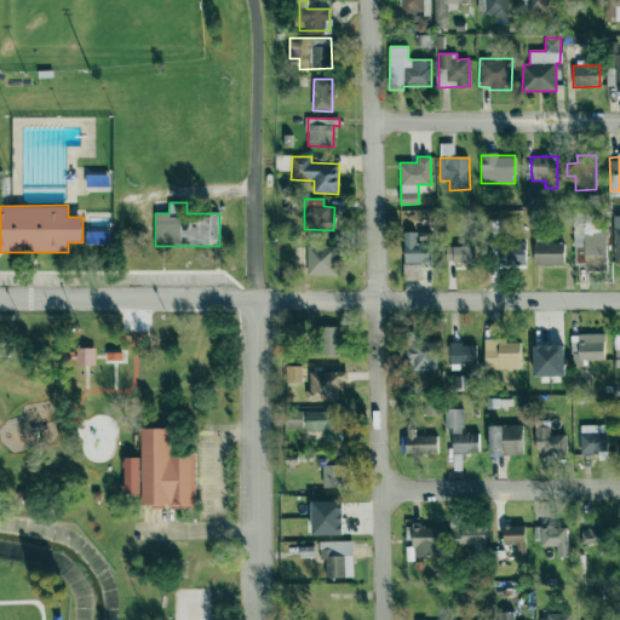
[(607,270),(606,227),(593,227),(593,212),(574,213),(575,263),(585,263),(585,271),(607,270)]
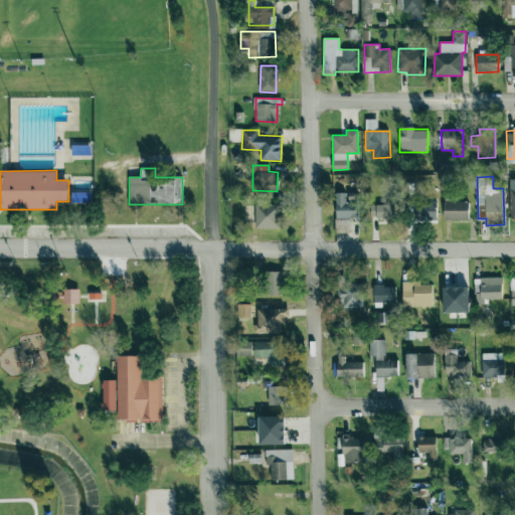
[(437,220),(438,199),(417,199),(416,220),(437,220)]
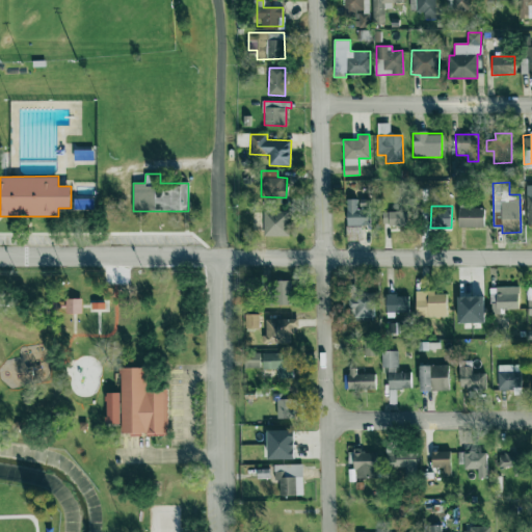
[(484,228),(484,208),(459,208),(458,227),(484,228)]
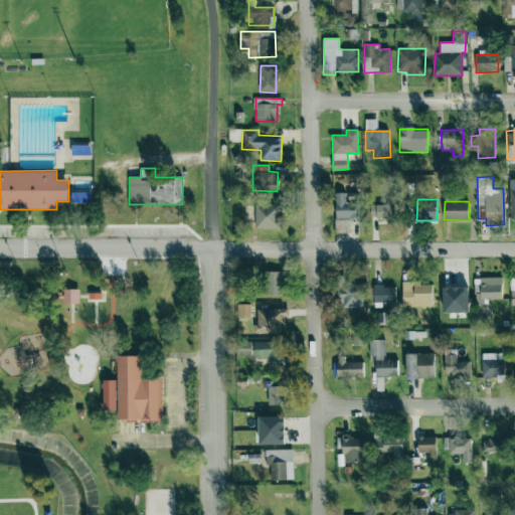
[(280,228),(281,204),(255,203),(255,228),(280,228)]
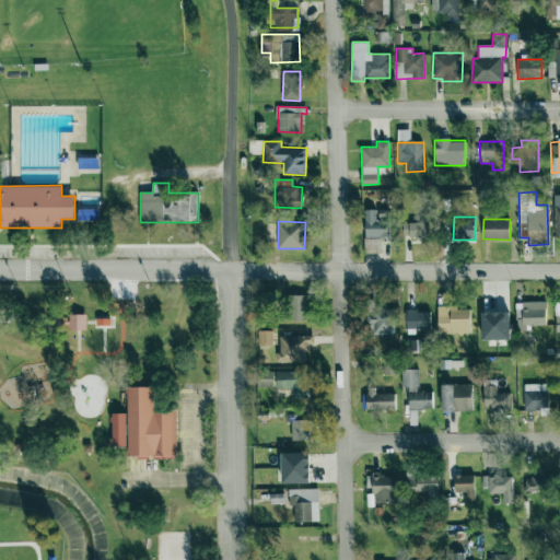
[(430,237),(430,222),(404,221),(404,237),(430,237)]
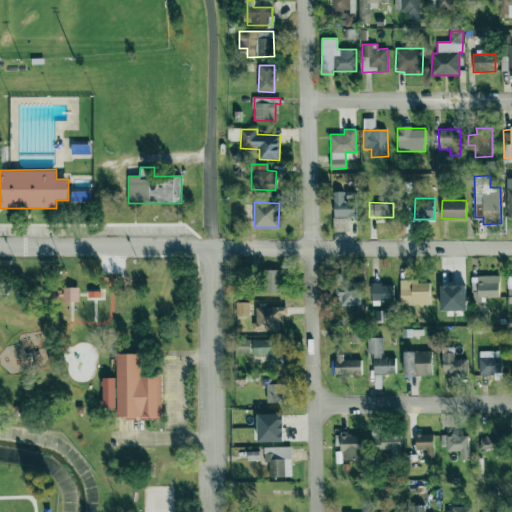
[(259,294),(280,293),(280,269),(259,270),(259,294)]
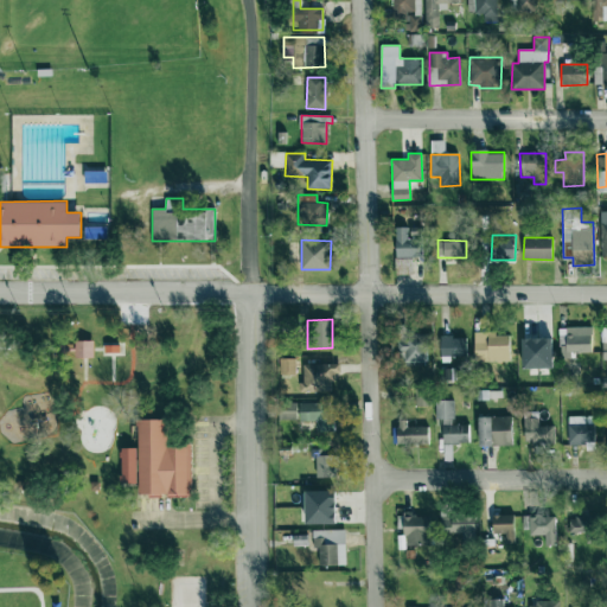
[(406,333),(406,325),(397,325),(397,352),(404,351),(404,362),(428,362),(427,333),(406,333)]
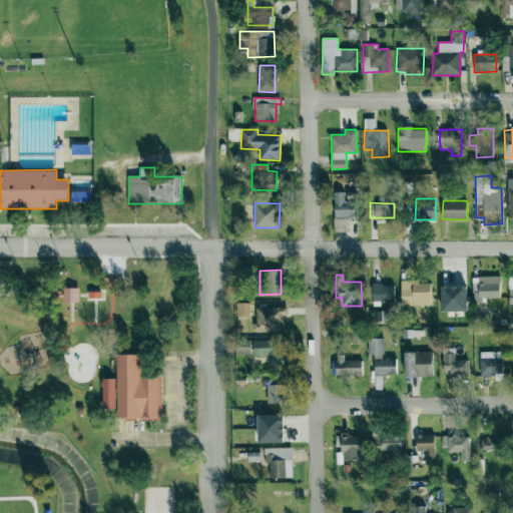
[(501,298),(500,277),(473,277),(473,303),(483,303),(483,298),(501,298)]
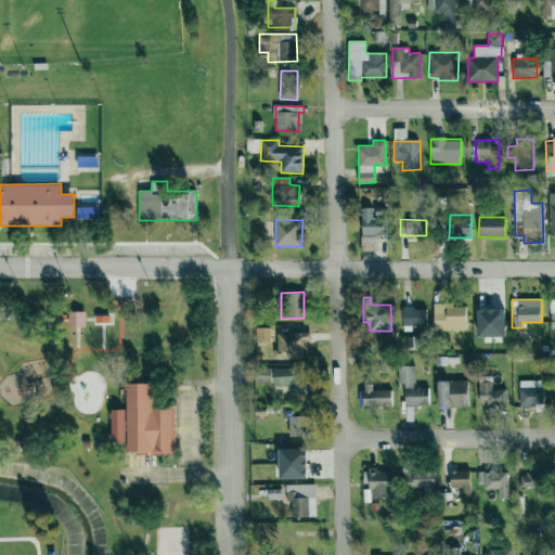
[(465,307),(454,307),(453,302),(434,304),(435,331),(466,331),(465,307)]
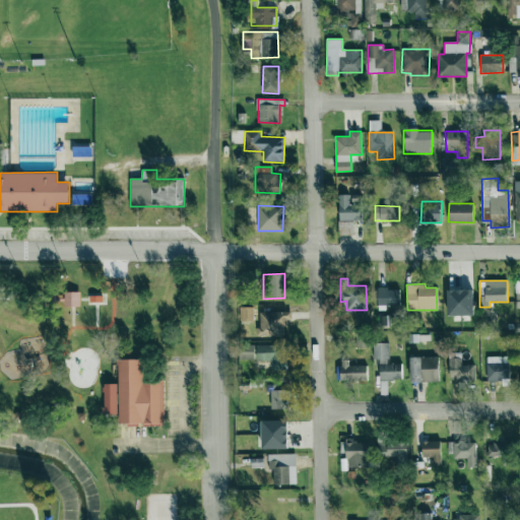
[(378,306),(400,305),(400,288),(378,288),(378,306)]
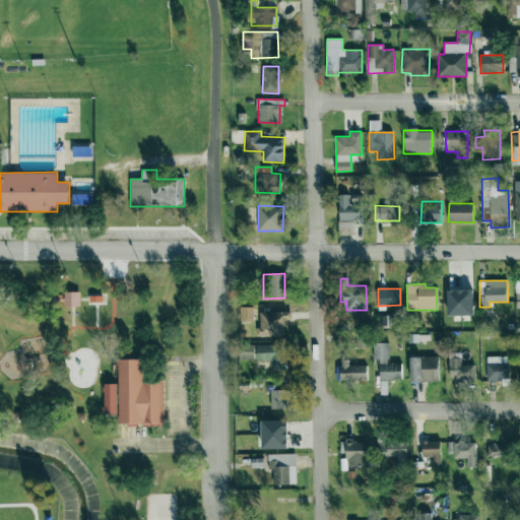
[(473,315),(473,289),(448,289),(448,316),(473,315)]
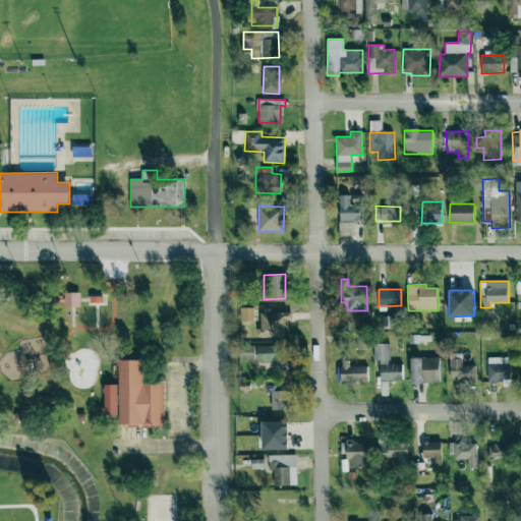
[(80,293),(64,292),(64,307),(79,307),(80,293)]
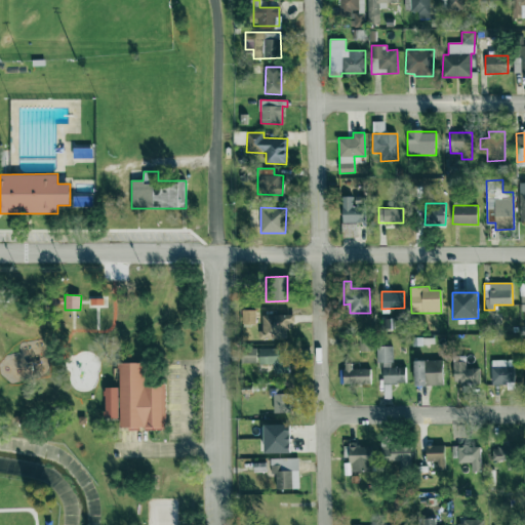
[(256,310),(242,310),(242,324),(255,324),(256,310)]
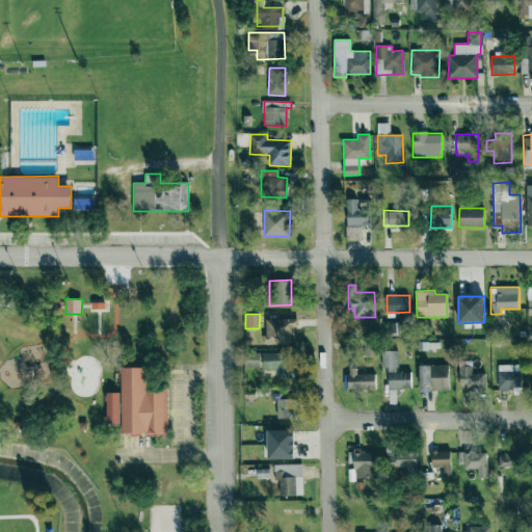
[(265,319),(265,344),(292,343),(292,328),(298,328),(298,319),(265,319)]
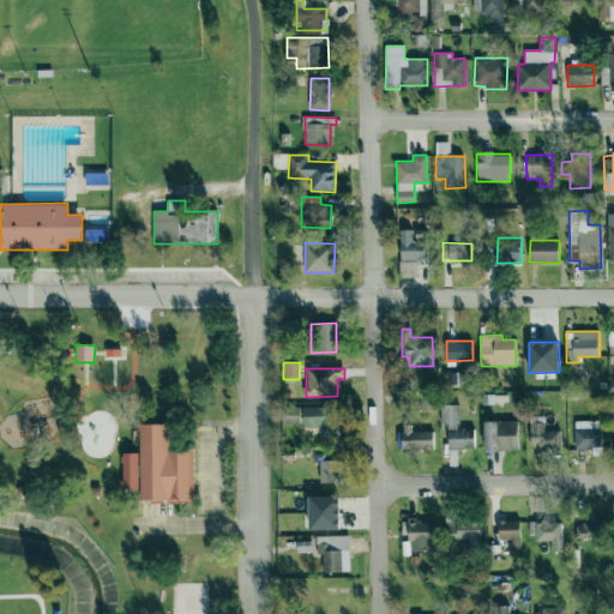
[(420,395),(420,410),(434,410),(435,395),(420,395)]
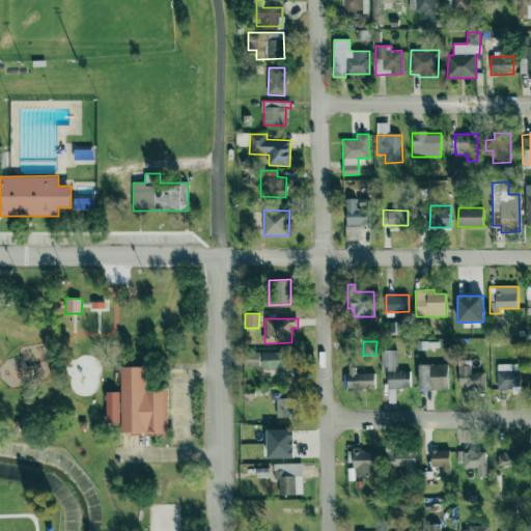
[(397,350),(381,351),(382,366),(397,366),(397,350)]
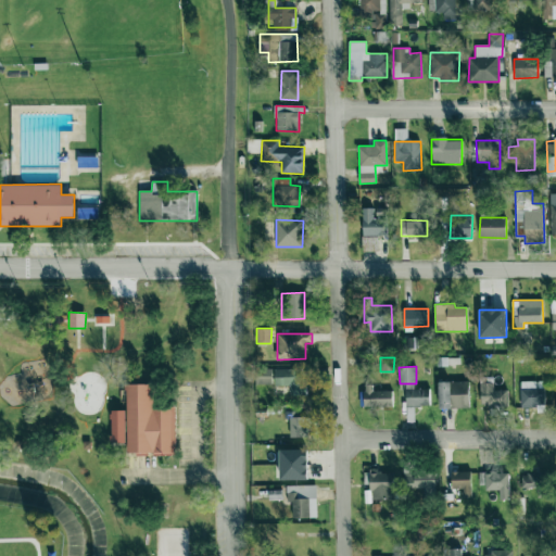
[(290,395),(306,395),(305,368),(274,369),(275,386),(290,386),(290,395)]
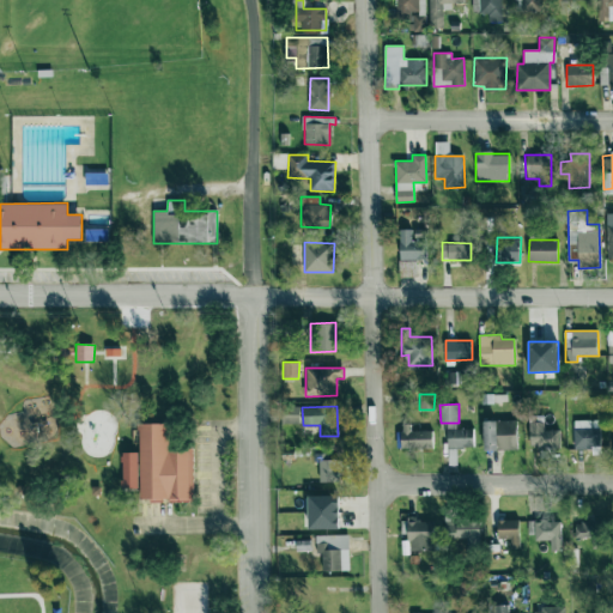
[(301,424),(301,407),(283,407),(281,424),(301,424)]
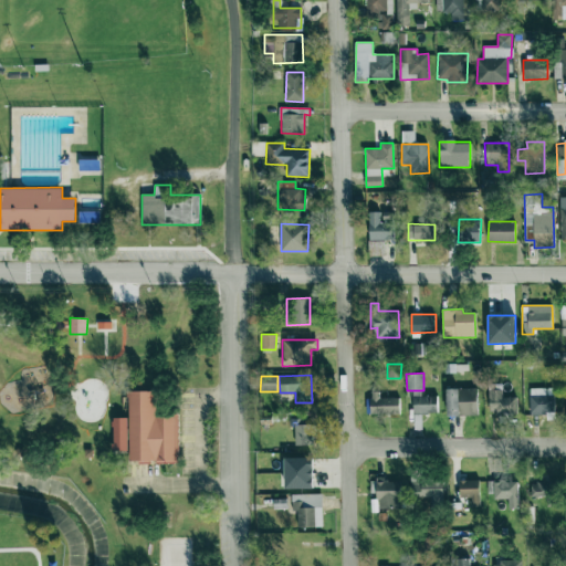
[(447,416),(478,416),(478,388),(447,388),(447,416)]
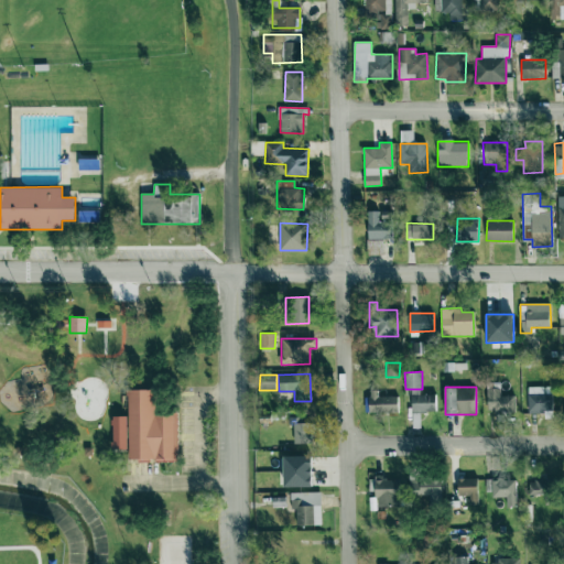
[(552,387),(528,388),(529,414),(544,413),(544,419),(552,419),(552,387)]
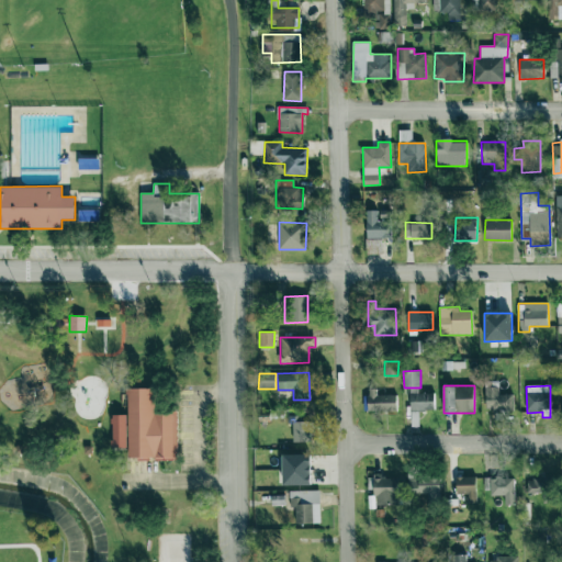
[(486,411),(514,409),(513,394),(498,394),(498,386),(485,386),(486,411)]
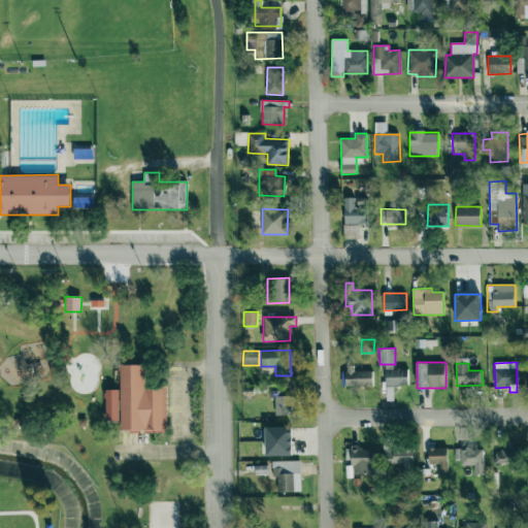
[(122,432),(167,431),(166,389),(145,389),(145,364),(120,365),(122,432)]
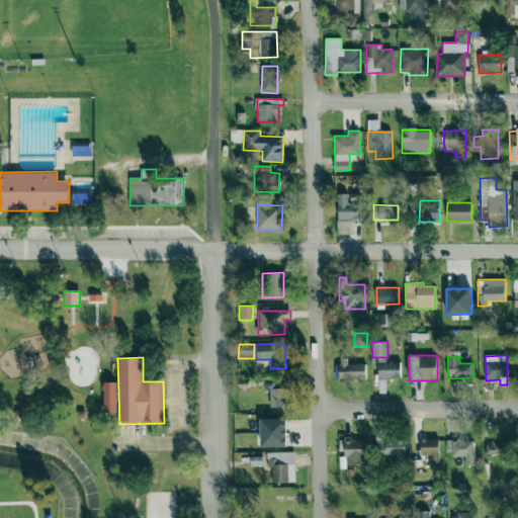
[(366,364),(347,363),(347,359),(337,358),(336,378),(365,379),(366,364)]
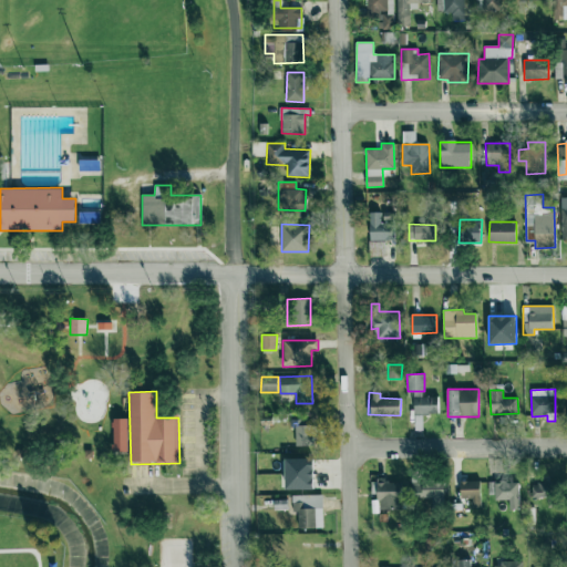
[(437,397),(414,397),(414,414),(439,414),(437,397)]
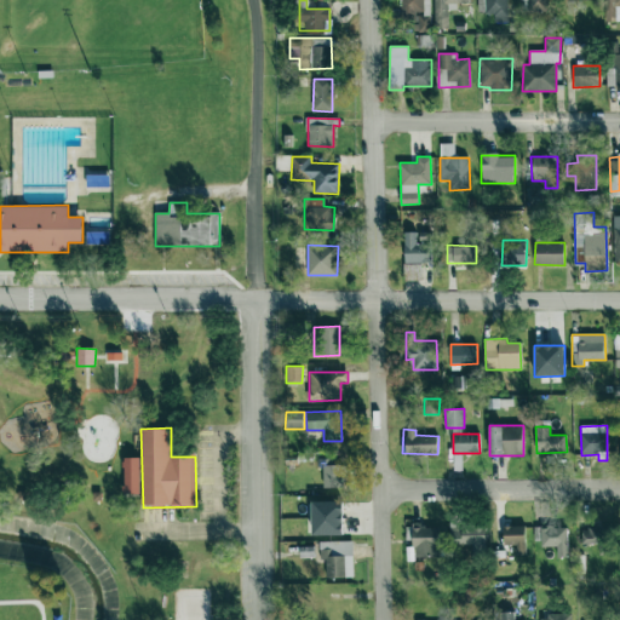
[(141,493),(139,458),(124,458),(125,493),(141,493)]
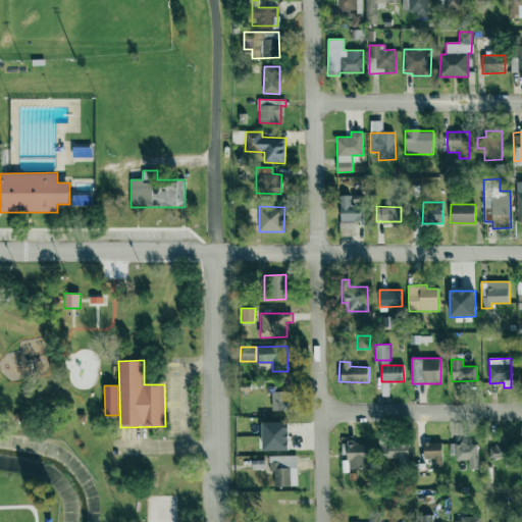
[(289,392),(272,392),(272,411),(289,410),(289,392)]
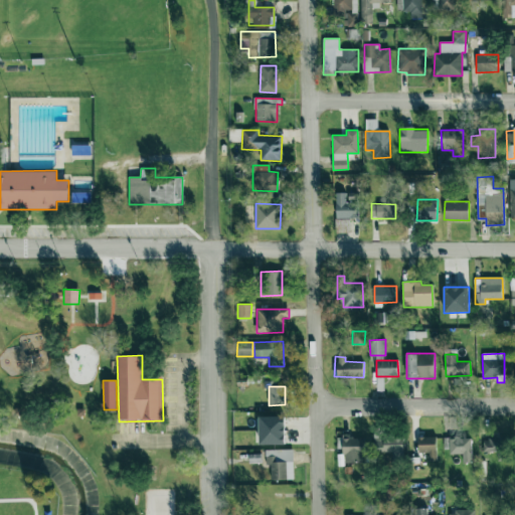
[(260,445),(286,445),(287,416),(261,416),(260,445)]
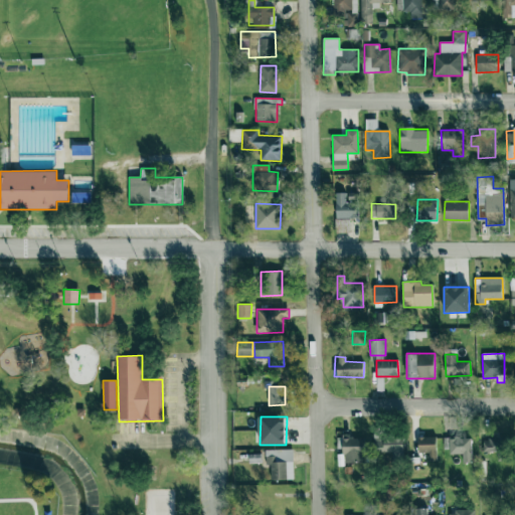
[(344,463),(365,463),(365,438),(351,439),(351,434),(342,434),(342,439),(337,439),(337,448),(343,448),(344,463)]
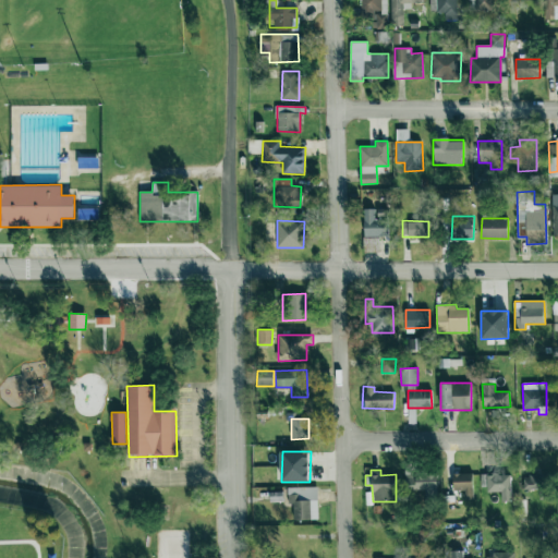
[(413,473),(413,490),(425,490),(425,497),(437,497),(436,473),(413,473)]
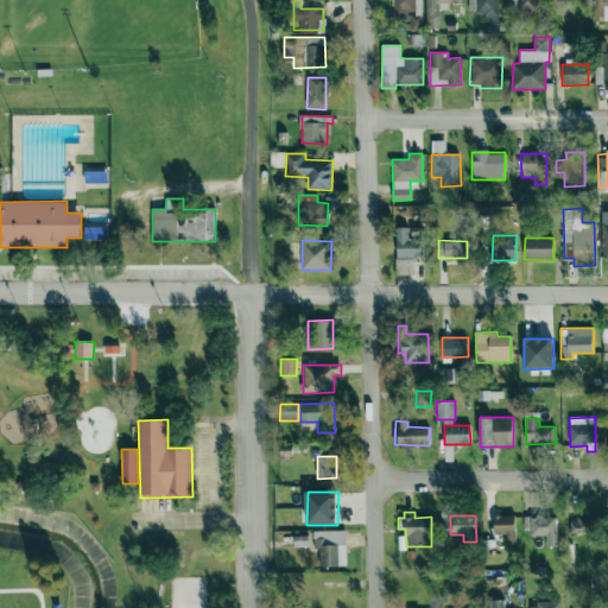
[(506,543),(515,543),(514,515),(493,515),(494,534),(506,534),(506,543)]
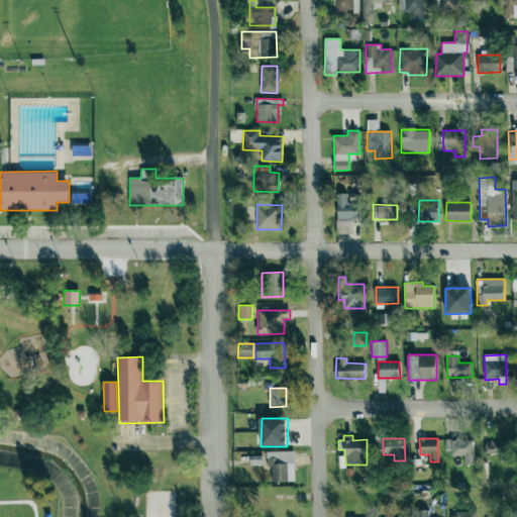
[(463,464),(474,464),(473,439),(445,440),(446,454),(463,454),(463,464)]
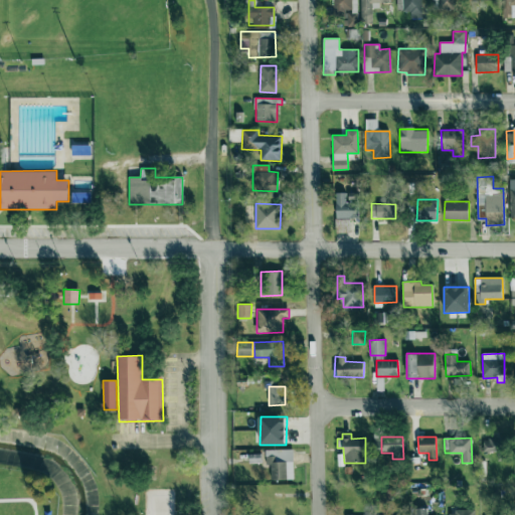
[(483,452),(498,452),(498,461),(503,461),(503,451),(508,451),(508,438),(483,438),(483,452)]
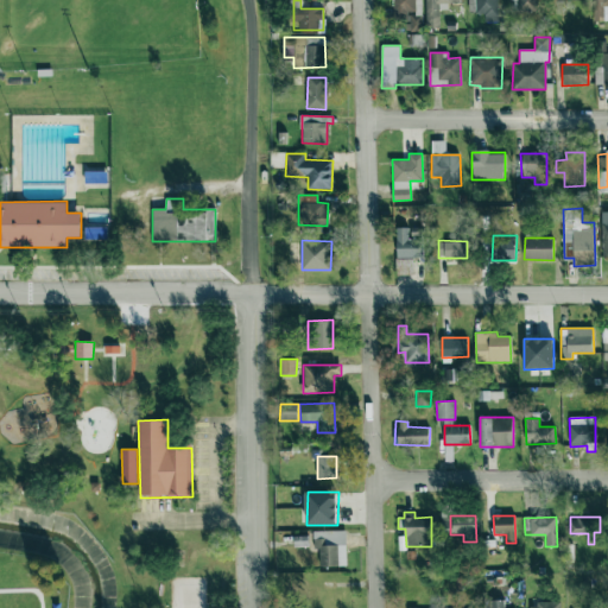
[(314,531),(314,550),(320,549),(321,567),(347,565),(346,531),(314,531)]
